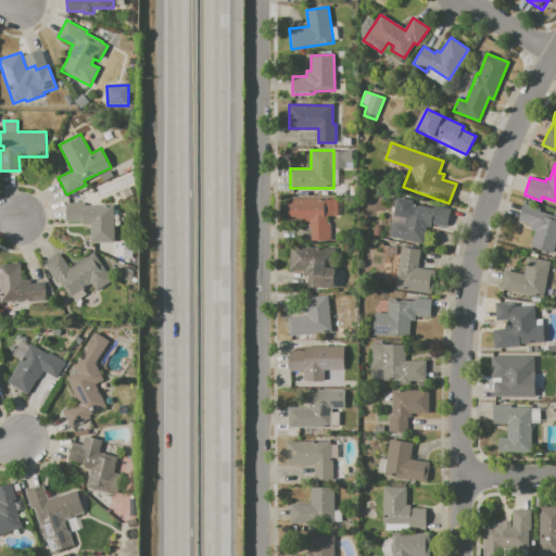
[(288,199),(327,199),(327,224),(330,224),(330,241),(310,240),(310,222),(288,220),(288,199)]
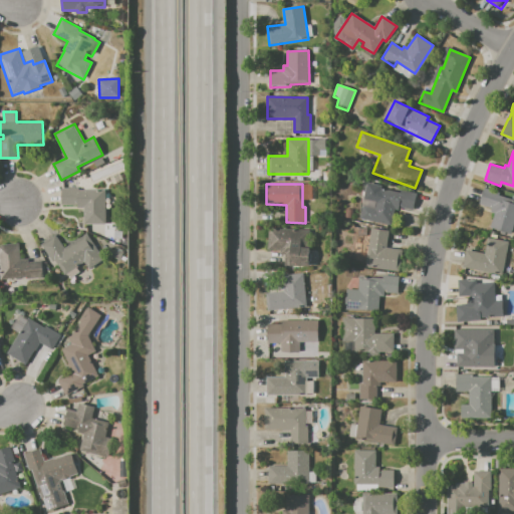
[(61,188),(78,188),(78,190),(105,190),(106,224),(83,224),(83,208),(77,208),(77,205),(61,205),(61,188)]
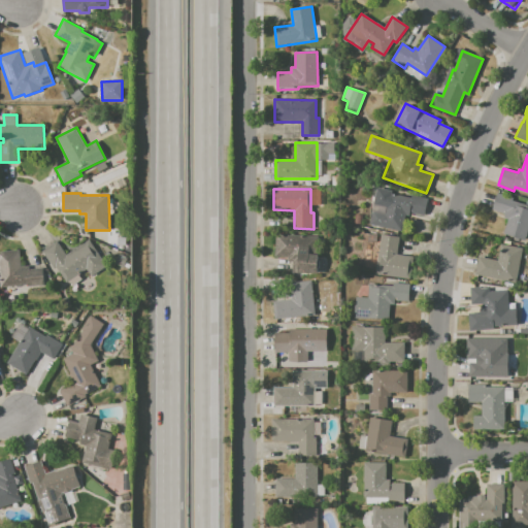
[(389,193),(410,197),(411,194),(428,198),(424,216),(407,211),(403,230),(369,223),(372,211),(385,213),(389,193)]
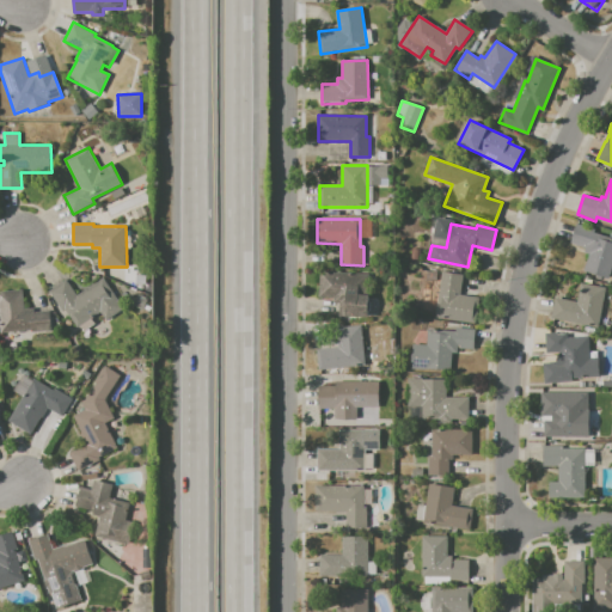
[(576,224),(595,228),(594,232),(606,236),(605,240),(611,242),(611,267),(609,279),(583,271),(589,254),(583,252),(585,248),(570,243),(576,224)]
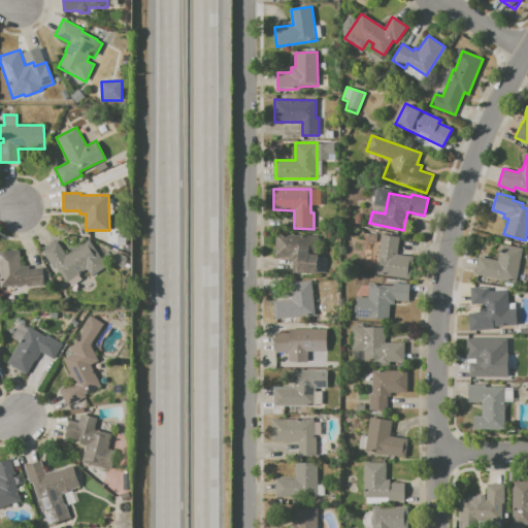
[(275,234),(310,236),(309,255),(317,255),(316,274),(294,273),(294,262),(287,262),(287,257),(274,257),(275,234)]
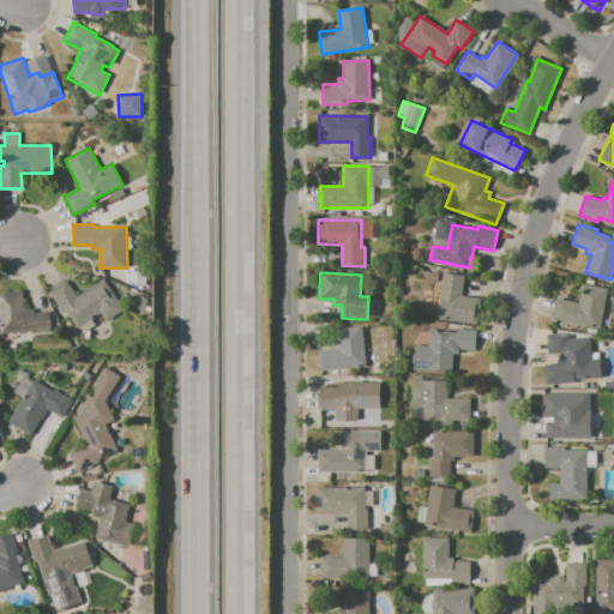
[(443,272),(464,276),(461,296),(479,299),(475,324),(437,319),(443,272)]
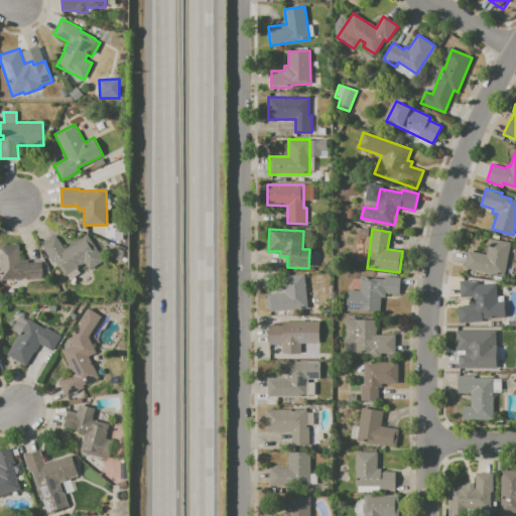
[(55,236),(65,249),(73,244),(73,245),(88,235),(105,261),(90,270),(85,263),(62,277),(41,245),(55,236)]
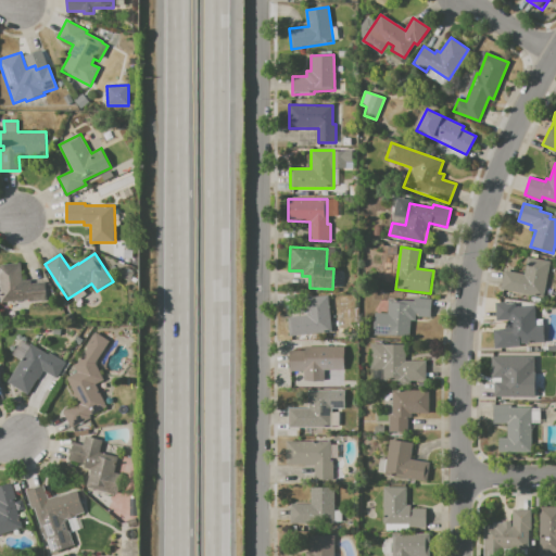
[(504,270),(523,275),(527,257),(550,262),(543,298),(500,289),(504,270)]
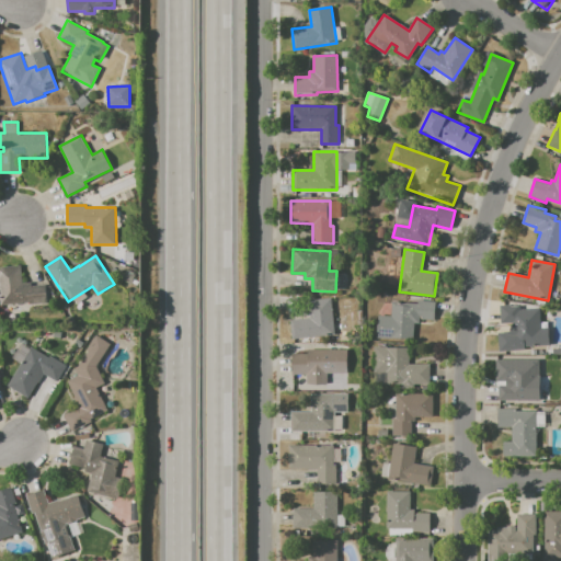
[(47,300),(0,305),(0,266),(21,265),(22,283),(31,283),(31,286),(45,285),(47,300)]
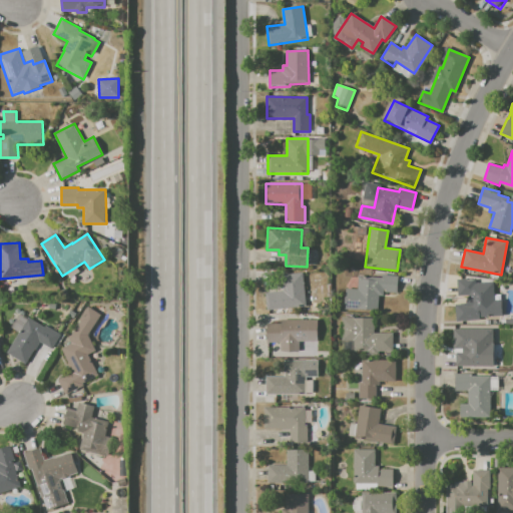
[(282,275),(303,273),(306,307),(267,310),(266,293),(283,291),(282,275)]
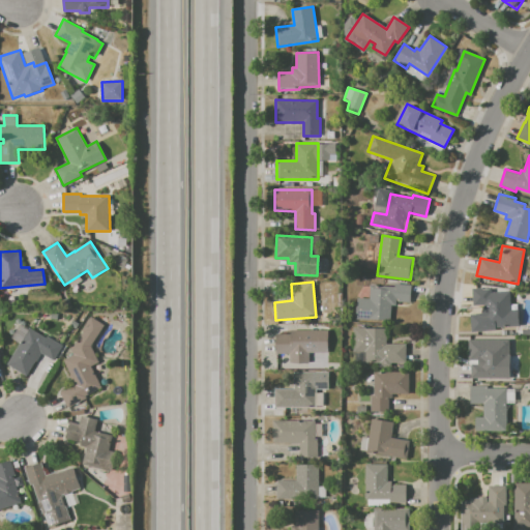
[(371,288),(383,289),(383,286),(393,286),(393,284),(410,285),(409,303),(396,303),(395,321),(356,318),(357,298),(370,299),(371,288)]
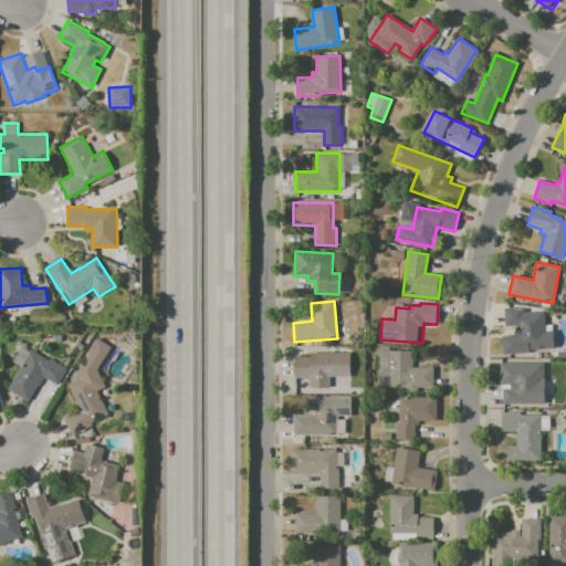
[(502,335),(512,335),(512,332),(516,331),(516,326),(504,327),(504,308),(524,308),(524,312),(545,312),(545,332),(553,332),(553,348),(528,349),(528,353),(503,354),(502,335)]
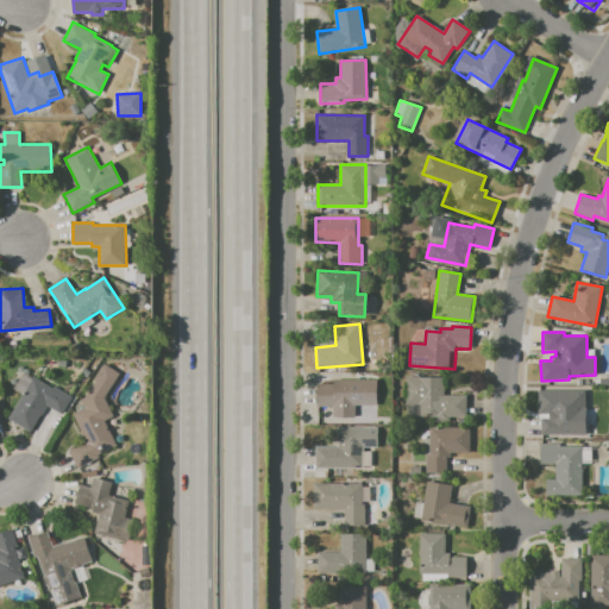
[(104,396),(114,415),(105,420),(117,445),(99,454),(100,457),(79,468),(69,451),(87,441),(73,413),(85,407),(82,402),(95,381),(94,380),(104,364),(119,375),(104,396)]
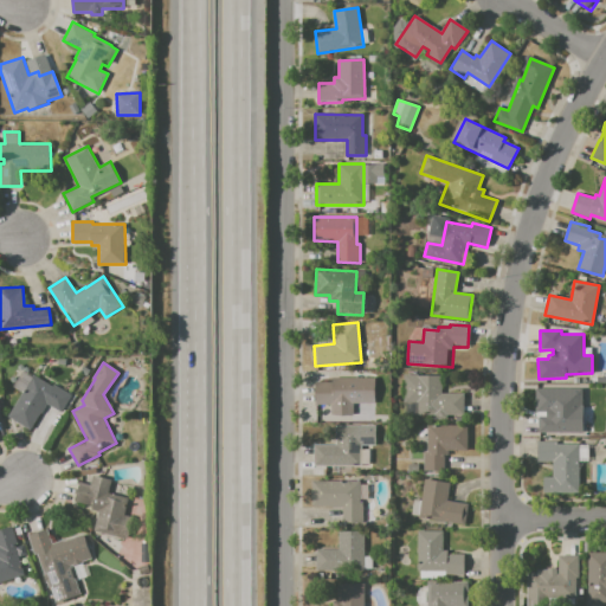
[(31,430),(8,417),(23,393),(13,387),(24,371),(33,376),(34,374),(53,386),(53,385),(72,395),(62,412),(47,403),(31,430)]
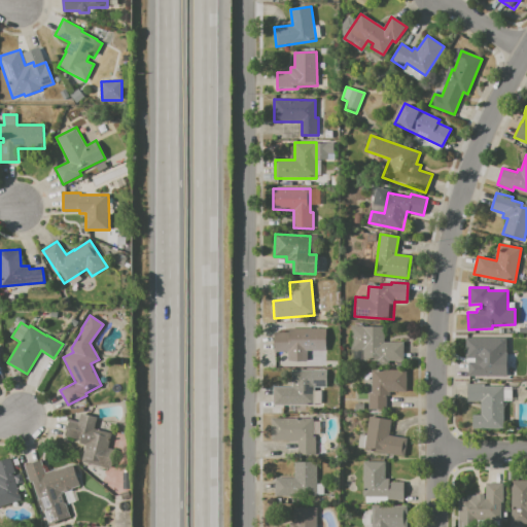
[(351,325),(363,325),(363,326),(384,326),(384,342),(403,342),(403,361),(388,361),(388,365),(378,364),(378,361),(351,361),(351,325)]
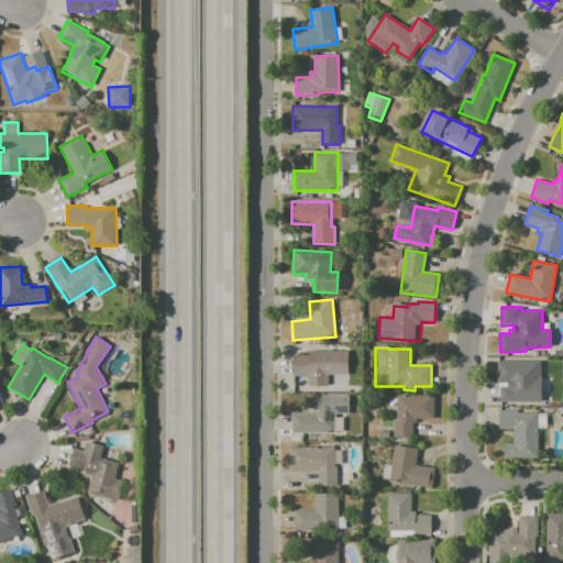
[(309,351),(349,351),(349,375),(328,375),(328,385),(308,385),(308,375),(294,375),(294,355),(309,355),(309,351)]
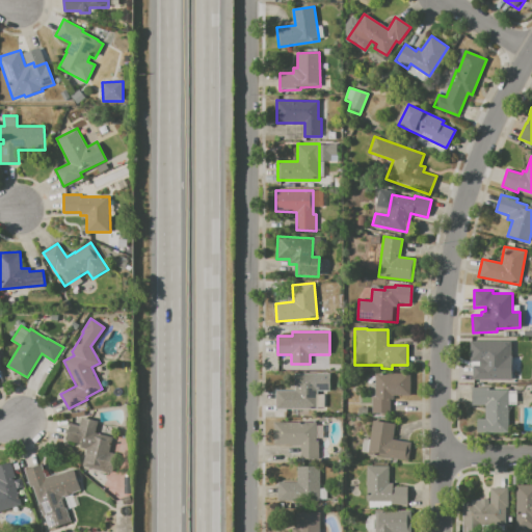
[(469,340),(504,340),(504,382),(486,382),(486,363),(469,363),(469,340)]
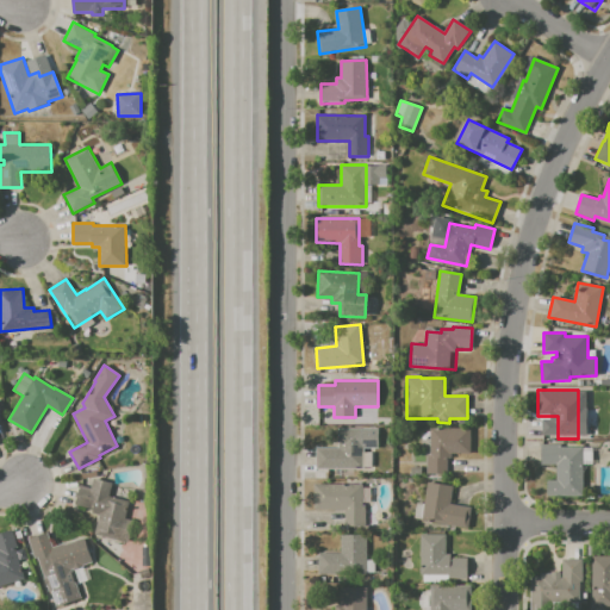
[(431,428),(470,428),(471,454),(452,454),(452,458),(447,458),(447,474),(428,474),(427,456),(431,455),(431,428)]
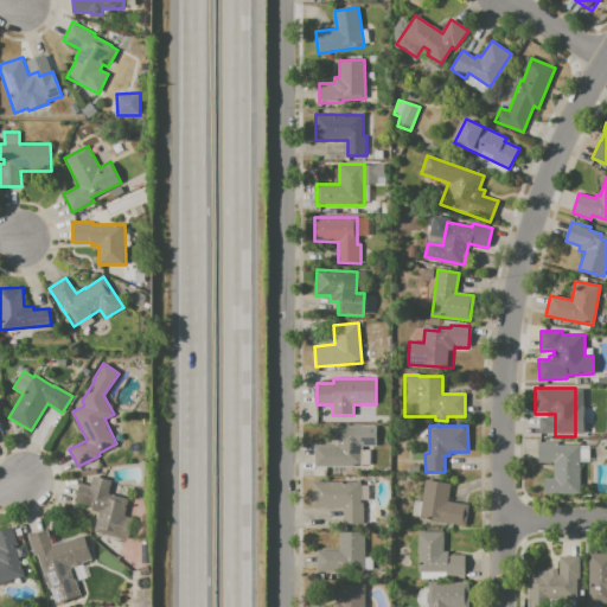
[(338,427),(362,427),(362,460),(350,460),(349,466),(314,466),(315,446),(338,446),(338,427)]
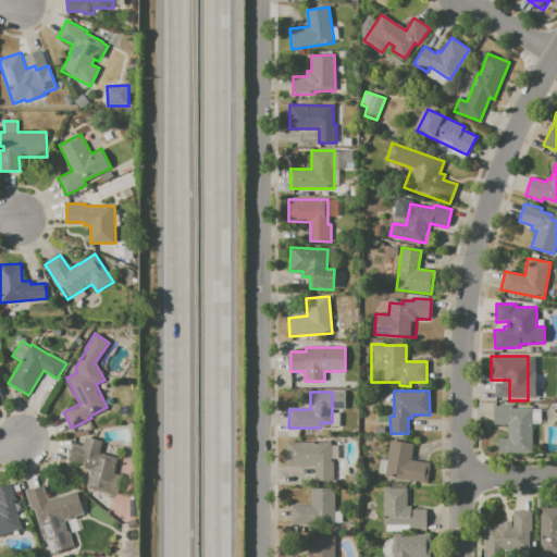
[(494,406),(510,406),(510,408),(532,408),(532,454),(499,454),(499,438),(508,438),(508,424),(494,424),(494,406)]
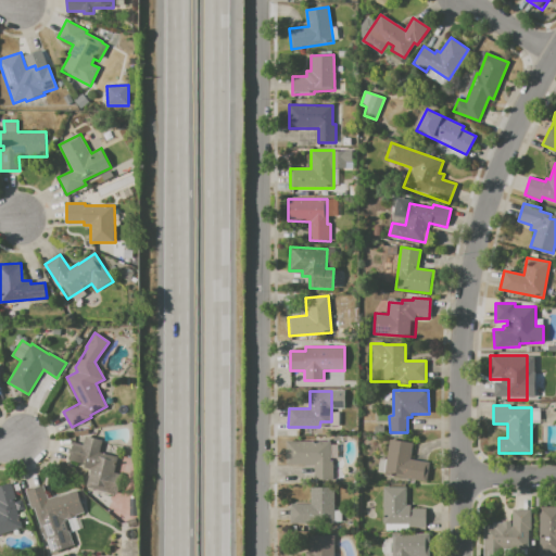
[(73,442),(83,444),(86,436),(103,440),(100,452),(118,457),(114,472),(122,475),(116,494),(86,487),(91,469),(83,467),(84,464),(68,460),(73,442)]
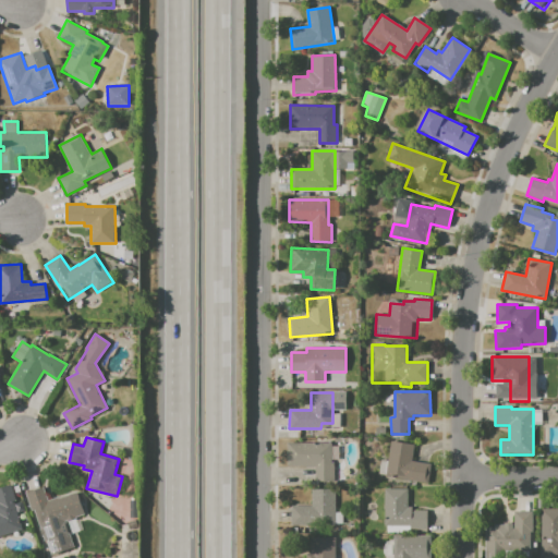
[(391,440),(414,445),(412,461),(432,464),(428,483),(386,476),(391,440)]
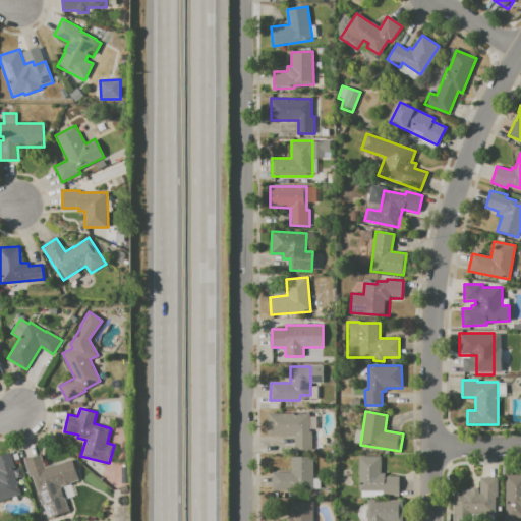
[(270,412),(310,414),(310,432),(312,432),(311,450),(295,450),(295,436),(269,435),(270,412)]
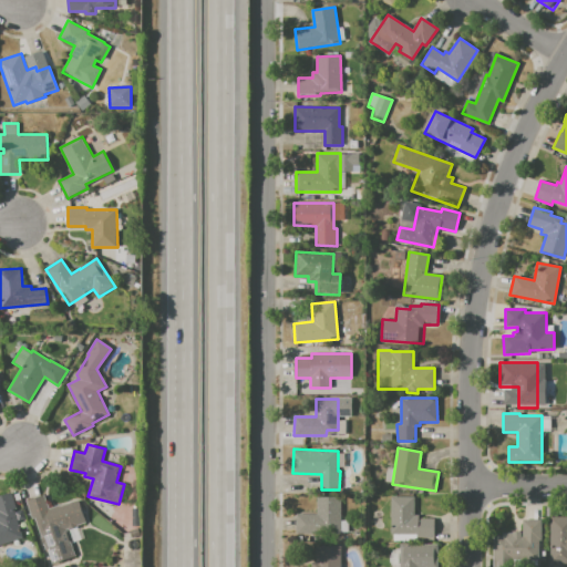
[(0,495),(11,492),(17,509),(22,508),(26,519),(18,522),(23,538),(0,545),(0,495)]
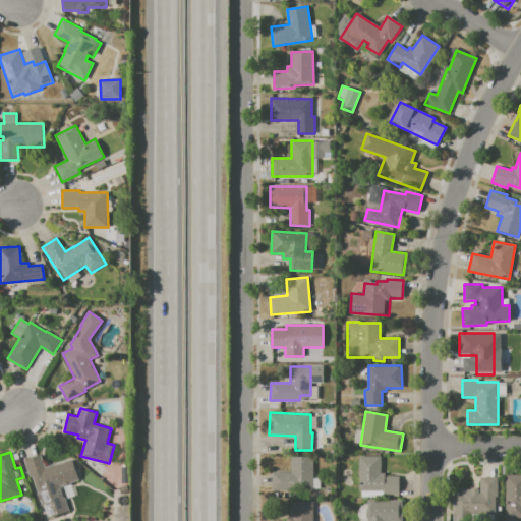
[(24,460),(41,455),(45,467),(72,459),(79,480),(38,494),(32,475),(30,476),(24,460)]
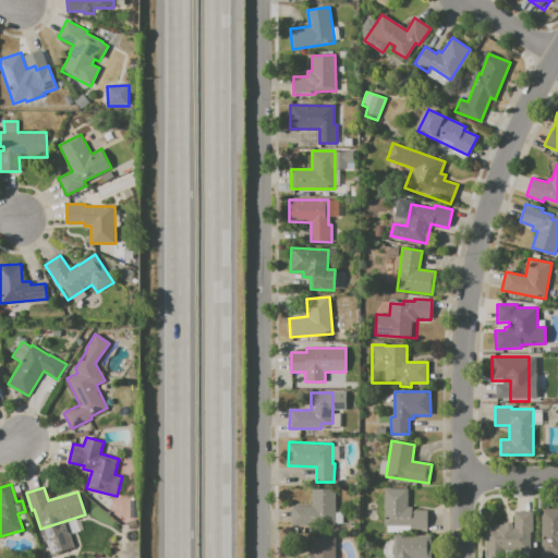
[(385,488),(408,488),(408,507),(412,507),(412,510),(427,510),(427,532),(386,532),(386,528),(385,528),(385,488)]
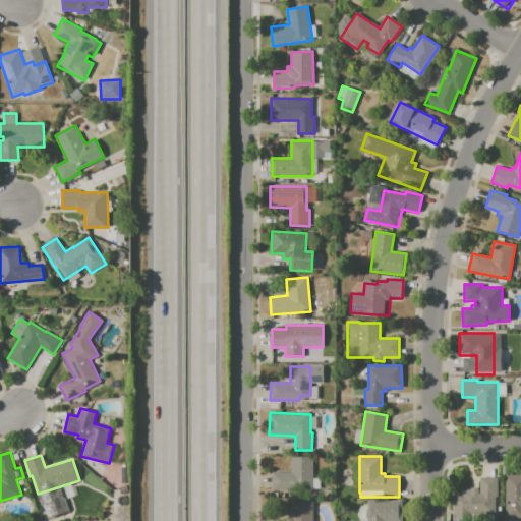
[(291,457),(314,457),(314,490),(272,489),(273,472),(291,472),(291,457)]
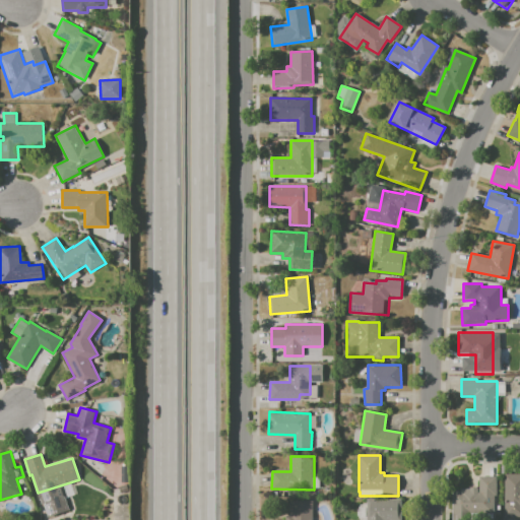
[(505,473),(519,473),(519,513),(505,513),(505,473)]
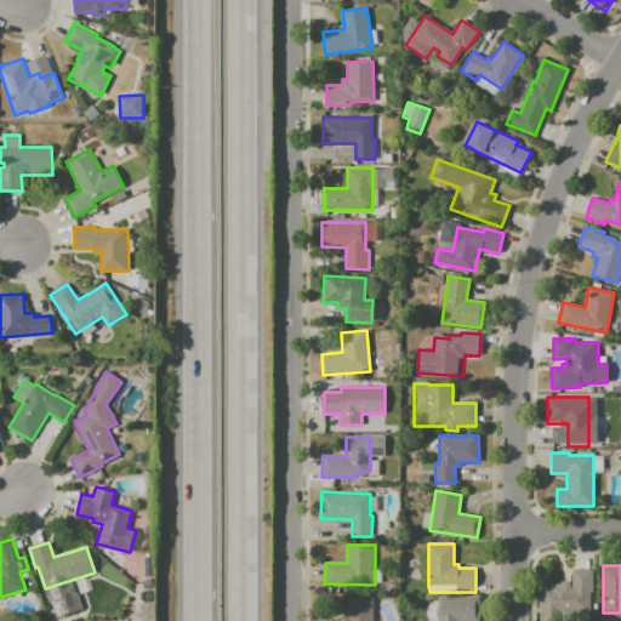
[(542,587),(550,587),(550,585),(560,585),(560,582),(573,582),(573,569),(592,569),(592,599),(588,599),(588,617),(542,617),(542,587)]
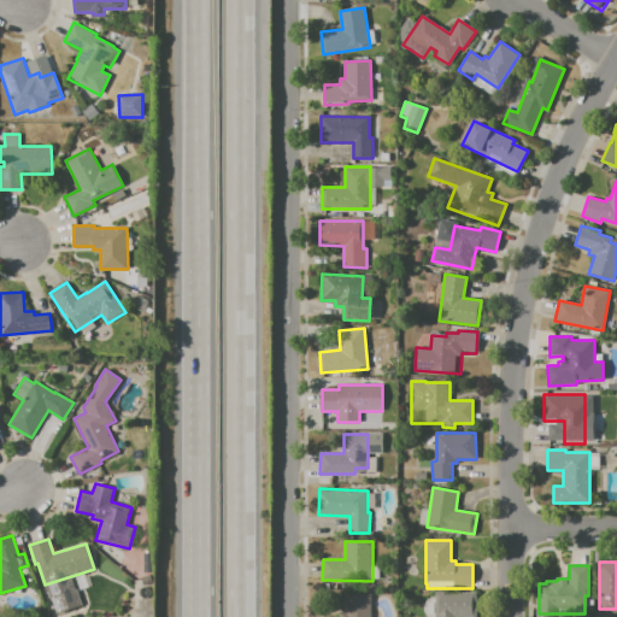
[(435,593),(476,592),(476,616),(428,616),(427,616),(424,612),(424,609),(424,605),(425,603),(429,599),(434,598),(435,597),(435,593)]
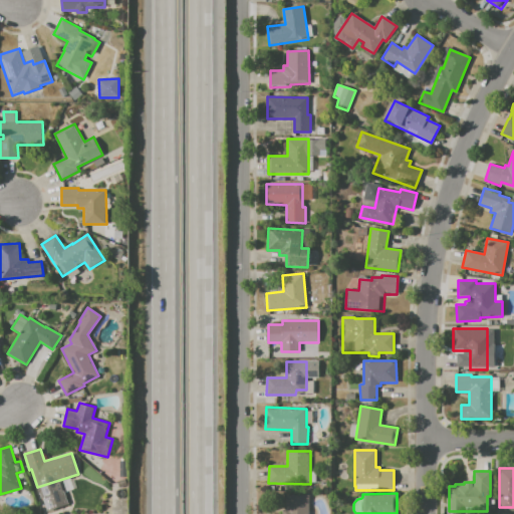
[(288,495),(310,495),(309,513),(283,513),(283,510),(288,510),(288,495)]
